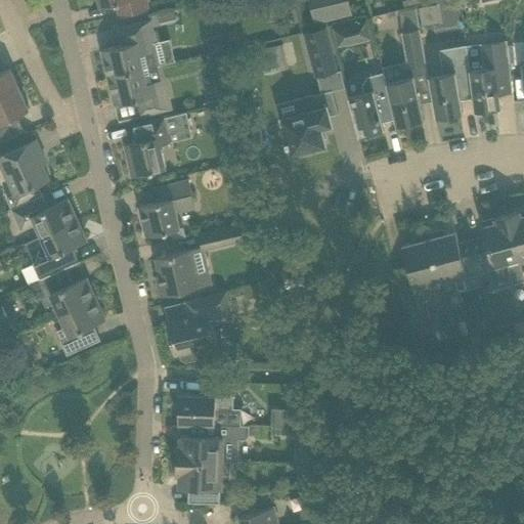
[(97,0),(99,6),(116,3),(119,15),(148,8),(146,0),(97,0)]
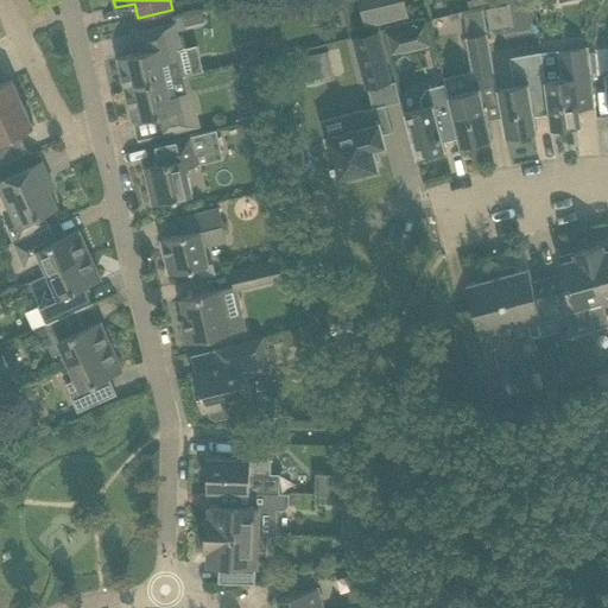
[(404,0),(359,0),(366,27),(409,17),(404,0)]
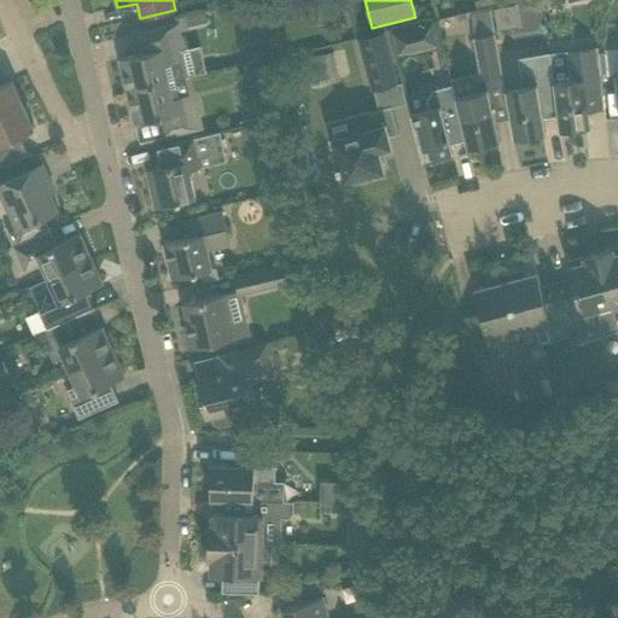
[(185,16),(188,28),(208,23),(205,11),(185,16)]
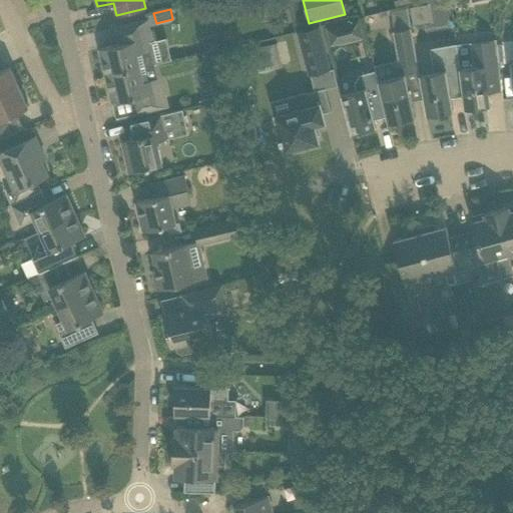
[(99,48),(106,75),(157,63),(154,49),(155,49),(148,20),(115,27),(119,44),(99,48)]
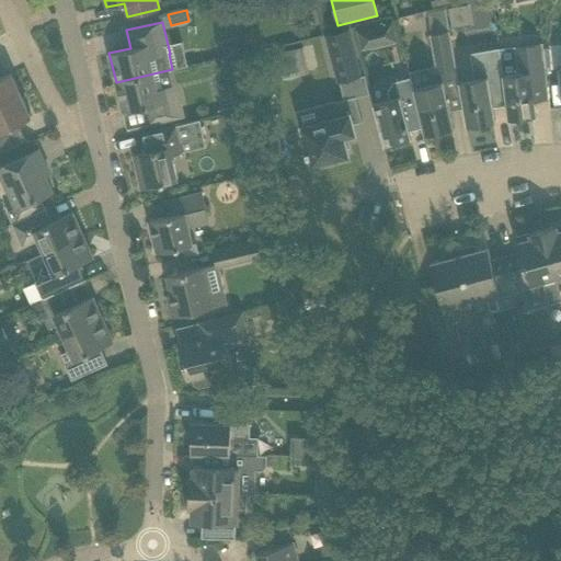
[(358,31),(363,48),(381,44),(377,26),(358,31)]
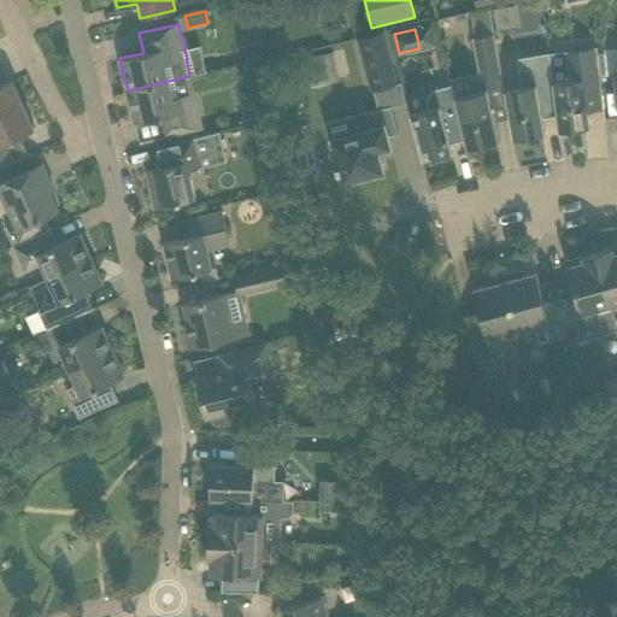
[(383,31),(358,39),(371,90),(397,83),(383,31)]
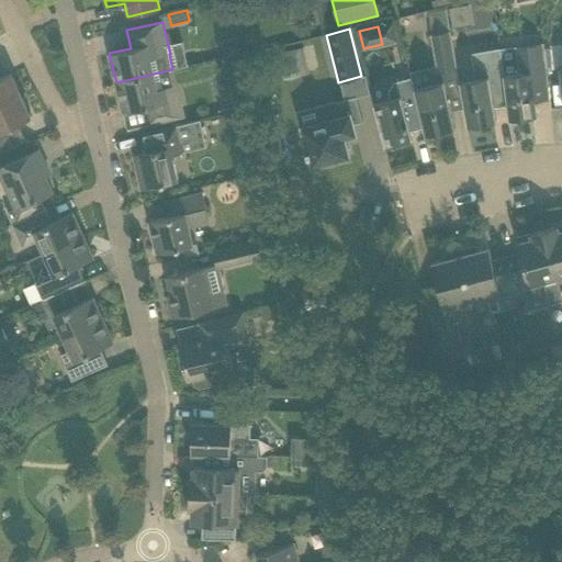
[(456,69),(449,30),(429,34),(437,72),(456,69)]
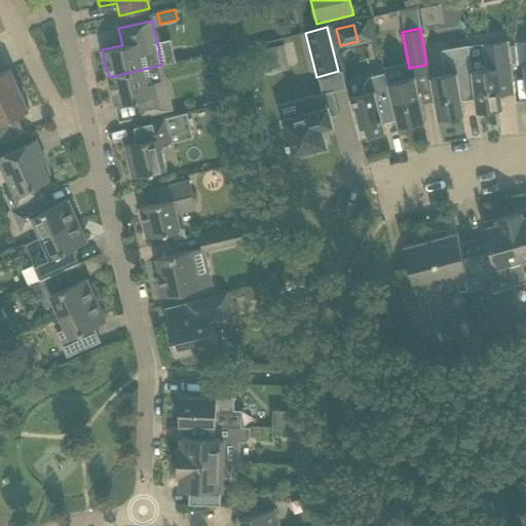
[(484,67),(471,69),(473,87),(476,111),(478,111),(478,115),(493,113),(492,109),(503,108),(501,94),(514,91),(513,81),(509,39),(482,42),(484,67)]
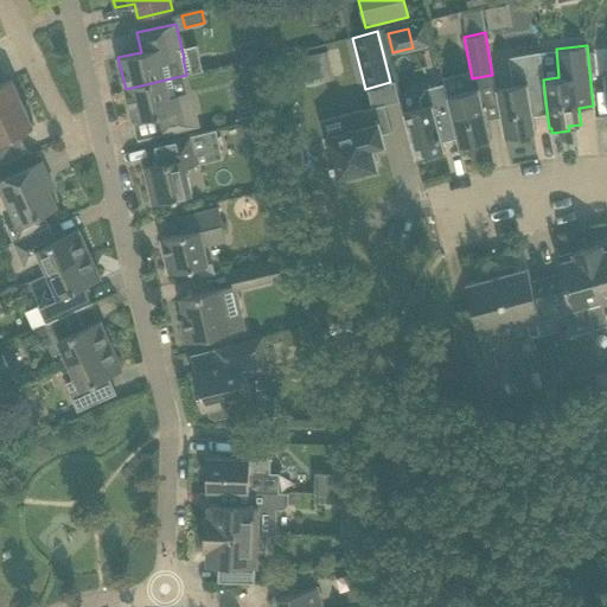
[(256,48),(241,51),(243,61),(259,57),(256,48)]
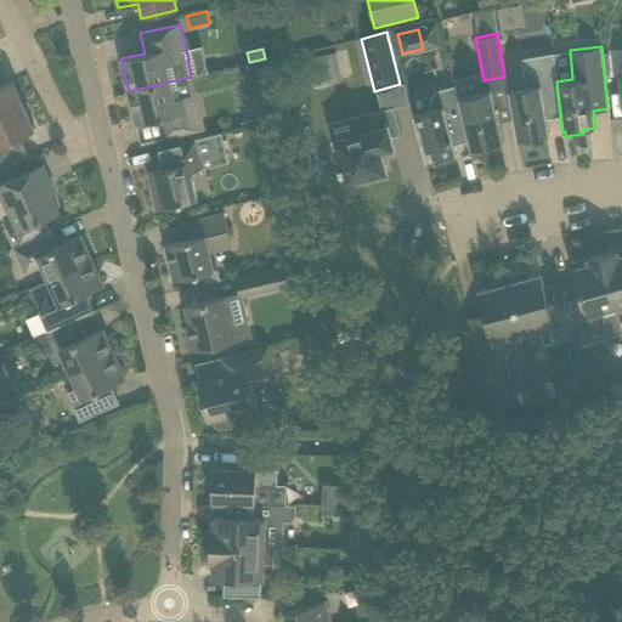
[(333,51),(309,56),(315,84),(339,79),(333,51)]
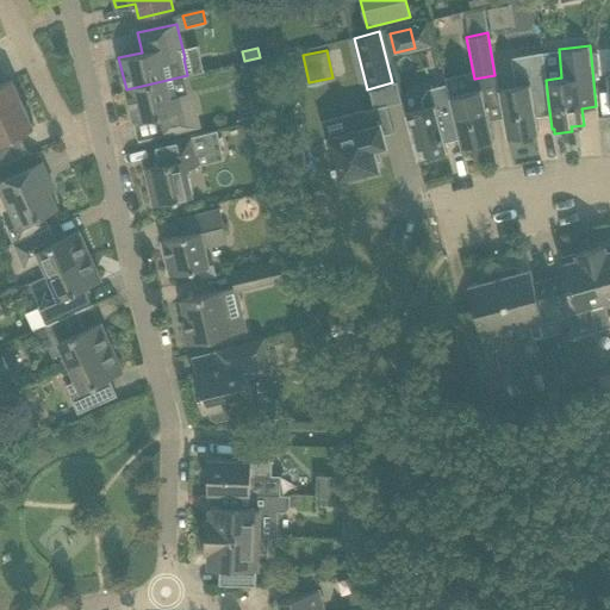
[(548,101),(546,80),(542,51),(510,57),(515,85),(498,87),(503,116),(506,136),(517,135),(521,137),(524,137),(529,137),(533,135),(535,131),(539,130),(534,104),(548,101)]
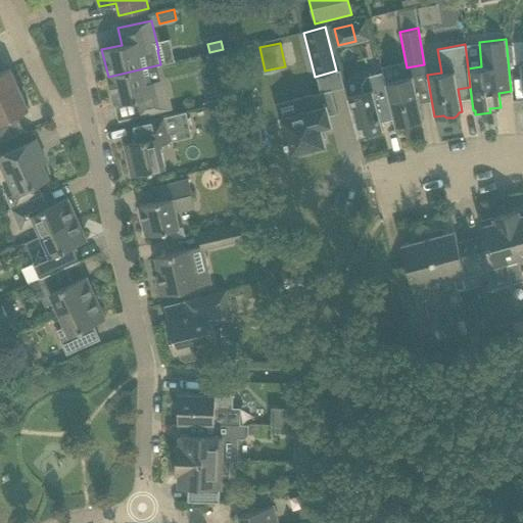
[(160,64),(108,77),(114,104),(135,99),(139,116),(172,108),(165,78),(163,79),(160,64)]
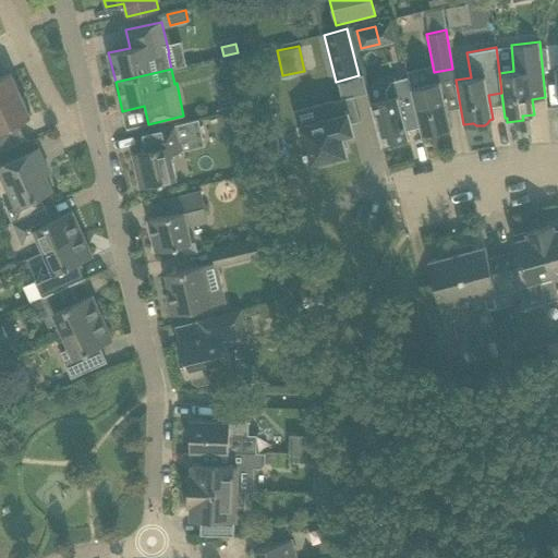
[(0,77),(0,104),(21,95),(11,73),(0,77)]
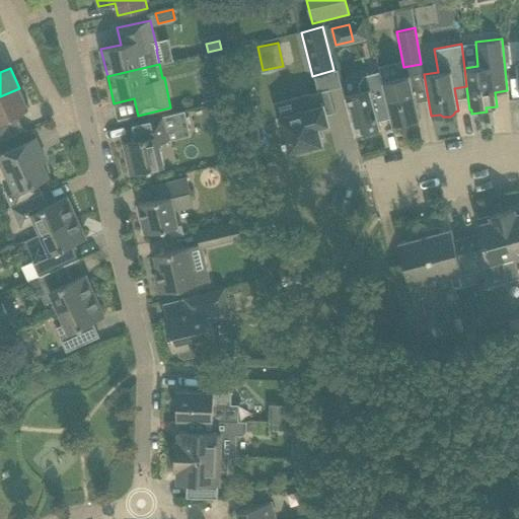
[(387,104),(382,80),(381,80),(379,71),(363,75),(358,83),(360,90),(345,94),(355,135),(360,133),(360,136),(363,137),(373,135),(374,132),(374,130),(380,128),(375,107),(387,104)]
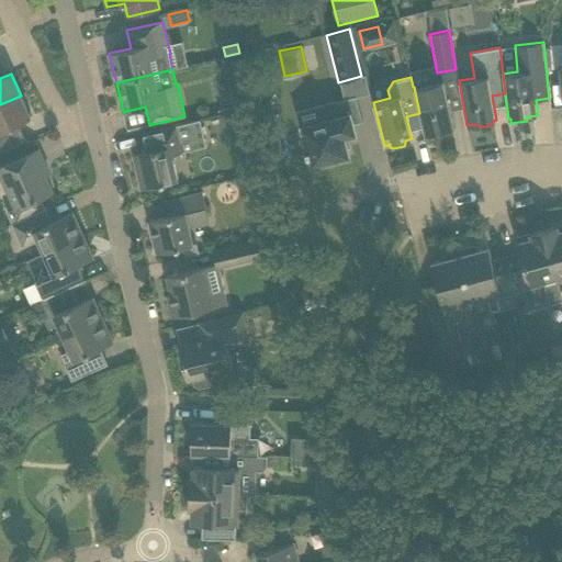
[(444,80),(414,87),(419,113),(425,135),(429,134),(433,137),(441,135),(442,131),(454,127),(444,80)]
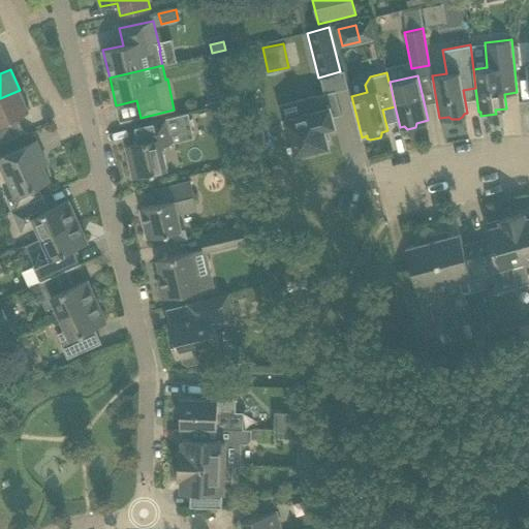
[(0,98),(0,123),(29,111),(20,90),(0,98)]
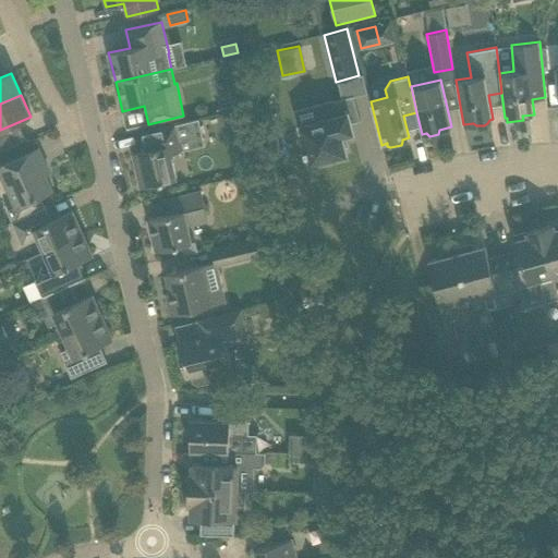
[(317,121),(300,125),(306,148),(304,148),(305,155),(307,154),(311,164),(314,162),(315,166),(330,162),(329,159),(332,158),(331,154),(346,150),(341,135),(352,132),(350,123),(360,120),(353,95),(332,100),(332,101),(313,106),(315,111),(314,111),(317,121)]
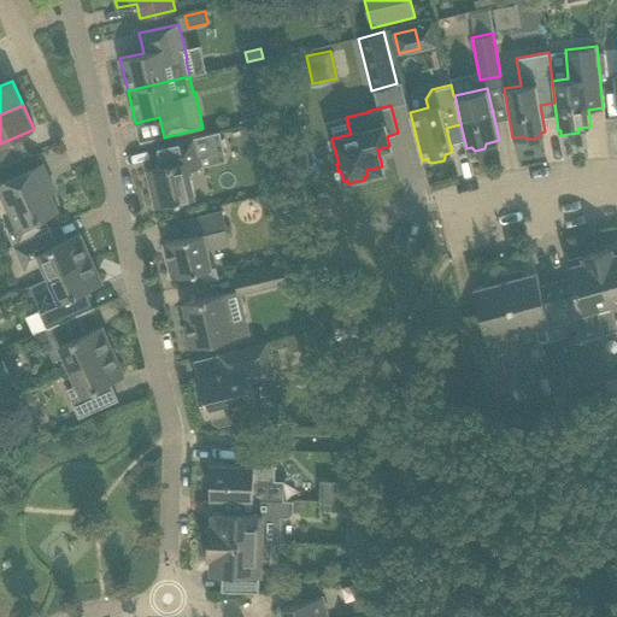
[(189,170),(201,166),(193,137),(156,146),(160,165),(146,169),(156,207),(195,197),(189,170)]
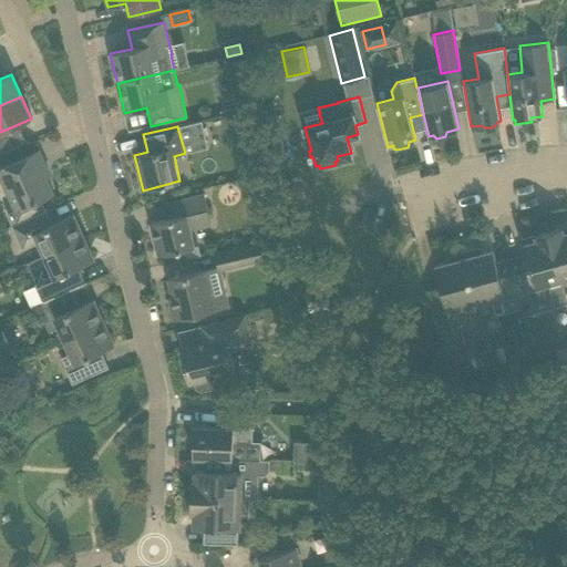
[(0,167),(0,176),(21,222),(45,210),(44,209),(40,199),(53,193),(41,168),(45,166),(39,151),(0,167)]
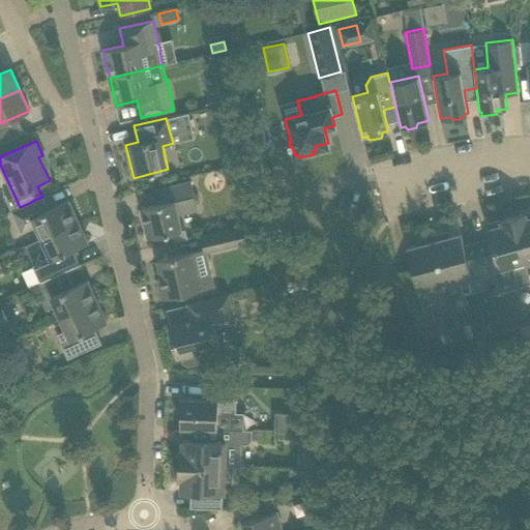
[(239,153),(230,155),(233,166),(242,164),(239,153)]
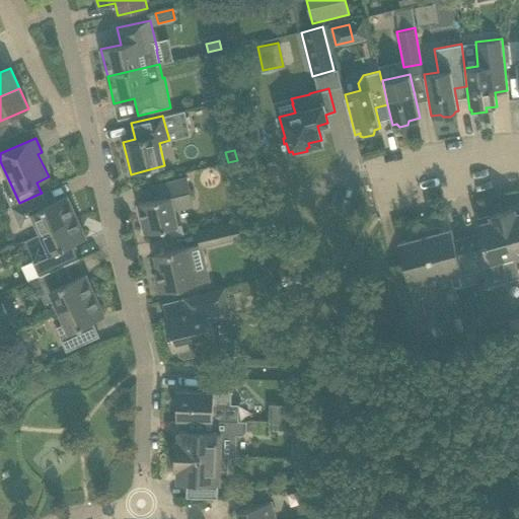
[(178,226),(175,210),(193,206),(187,178),(153,186),(156,200),(138,204),(144,233),(178,226)]
